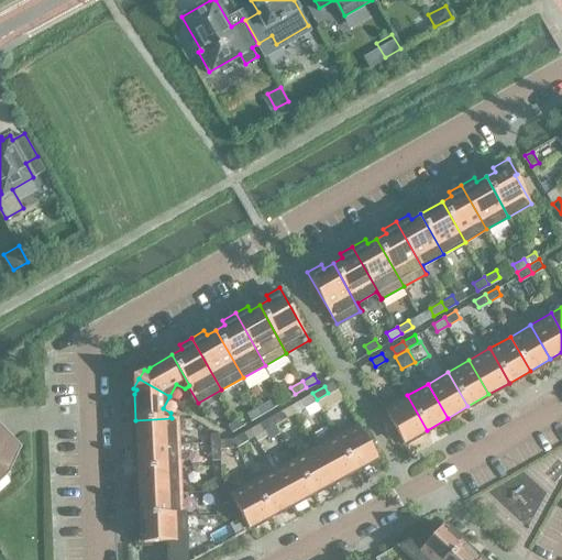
[(317,399),(312,393),(301,398),(306,406),(317,399)]
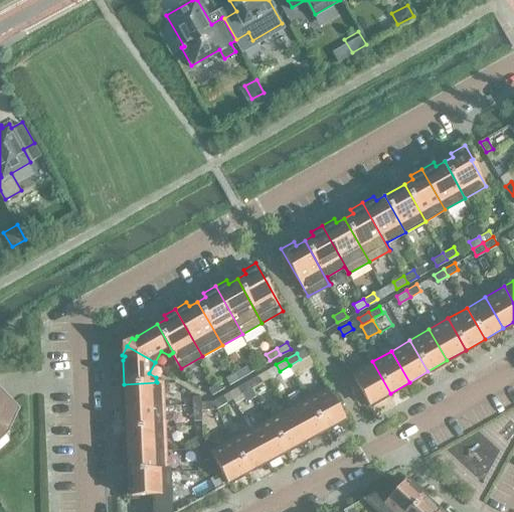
[(390,393),(372,361),(352,373),(370,404),(390,393)]
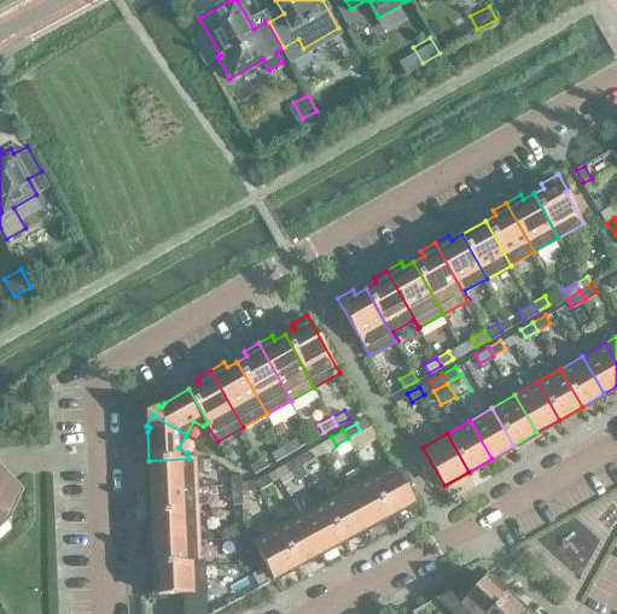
[(296,438),(284,445),(289,452),(301,445),(296,438)]
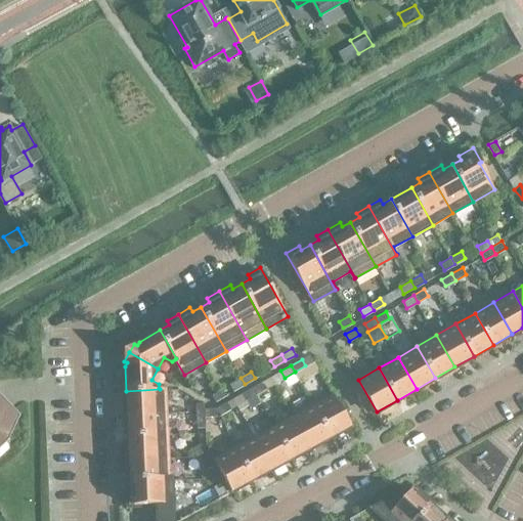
[(245,384),(241,378),(230,384),(234,390),(245,384)]
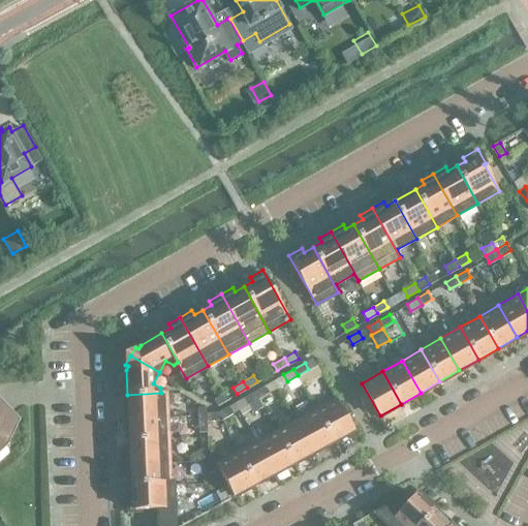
[(266,384),(255,391),(259,398),(270,392),(266,384)]
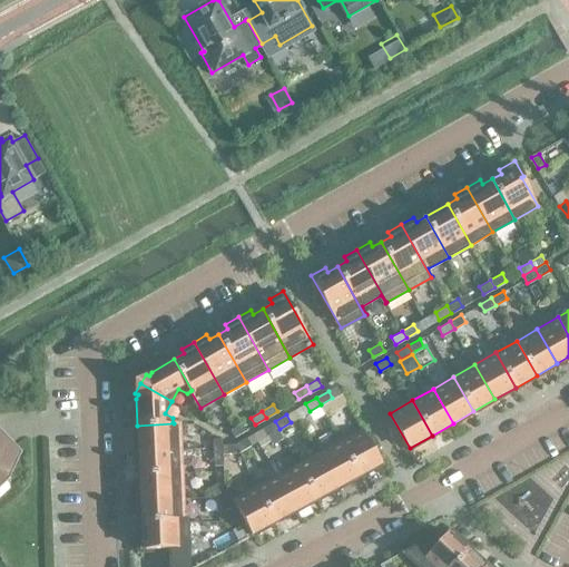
[(280,429),(275,421),(264,428),(268,434),(280,429)]
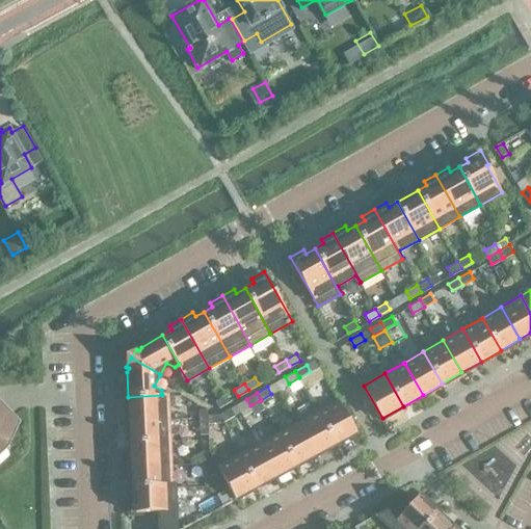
[(169,394),(161,394),(162,395),(128,397),(129,406),(125,406),(126,420),(170,418),(169,394)]
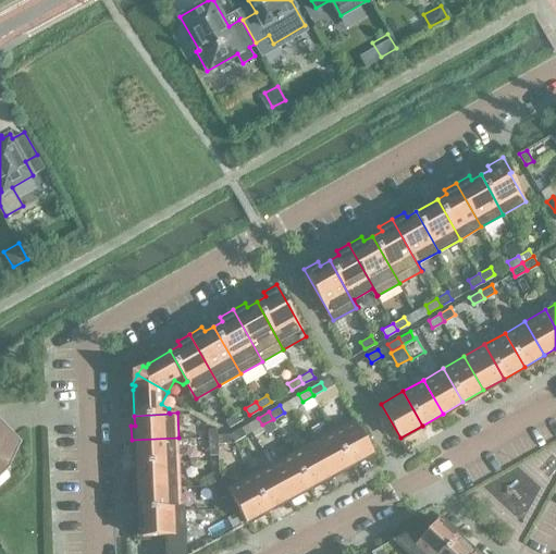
[(230,426),(241,419),(237,413),(226,419),(230,426)]
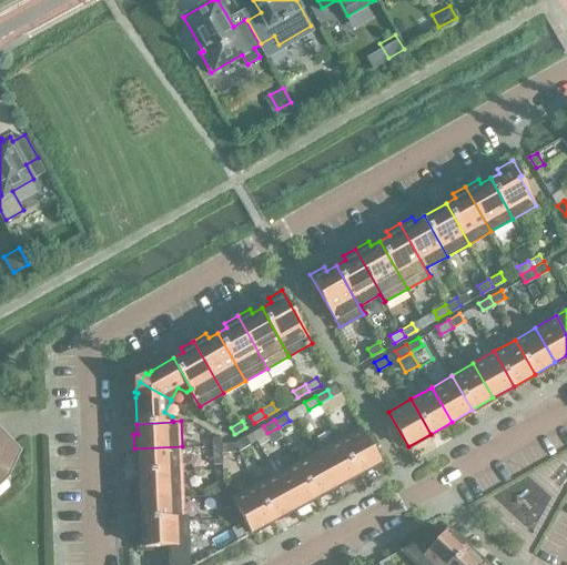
[(362,426),(340,439),(358,474),(381,462),(362,426)]
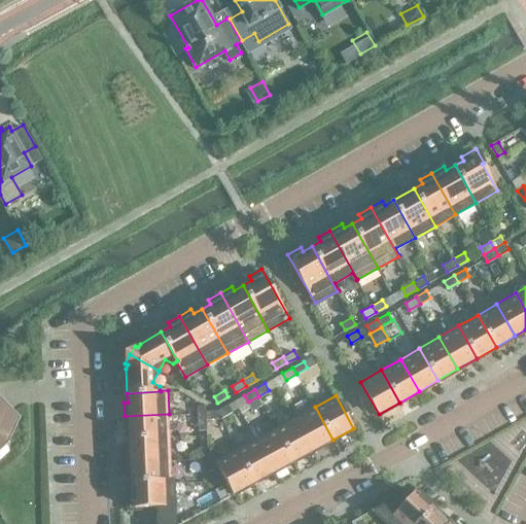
[(229,404),(218,410),(222,416),(233,411),(229,404)]
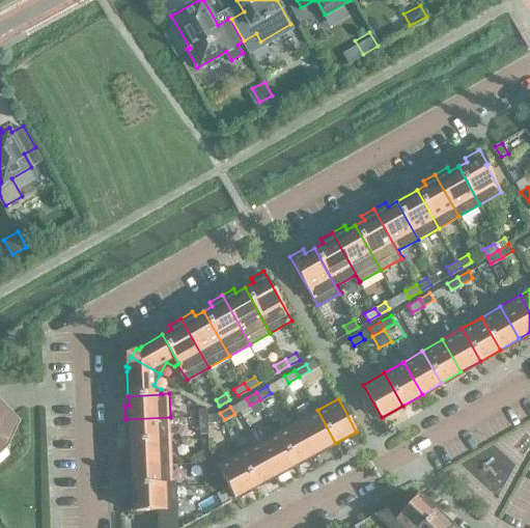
[(207,420),(207,413),(206,408),(199,408),(200,420),(207,420)]
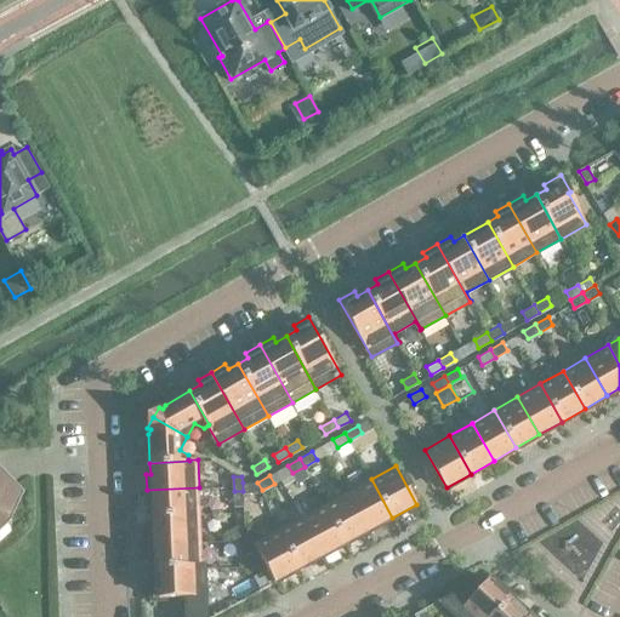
[(0,530),(6,525),(11,526),(11,525),(7,524),(18,498),(0,479),(0,530)]
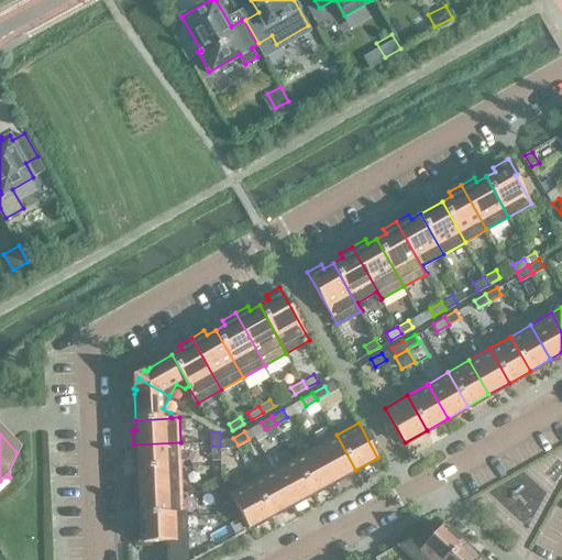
[(355,470),(337,435),(316,446),(334,481),(355,470)]
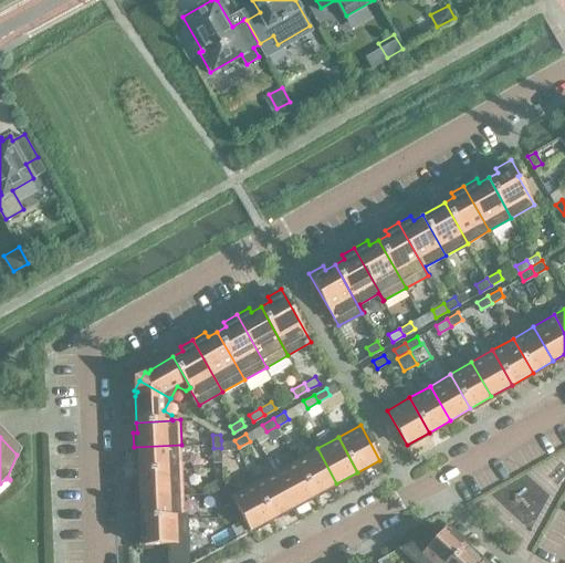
[(221,440),(221,448),(221,449),(234,449),(234,440),(221,440)]
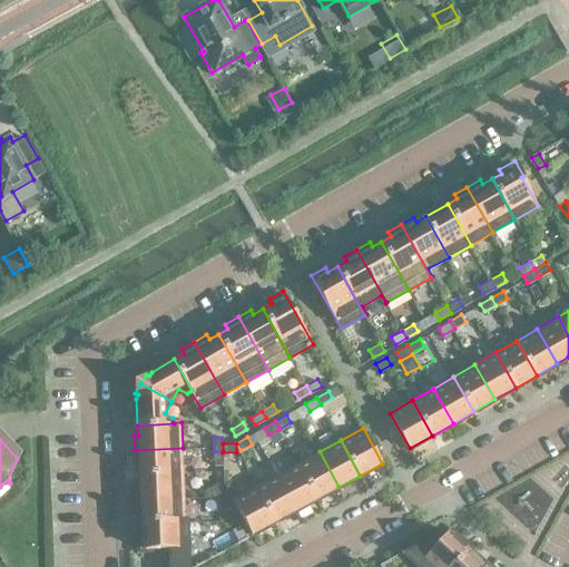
[(184,471),(183,448),(135,450),(136,463),(139,463),(139,473),(184,471)]
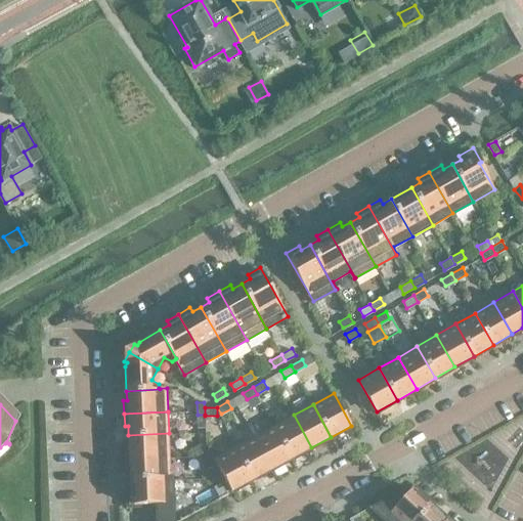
[(206,427),(205,416),(205,415),(198,415),(198,427),(206,427)]
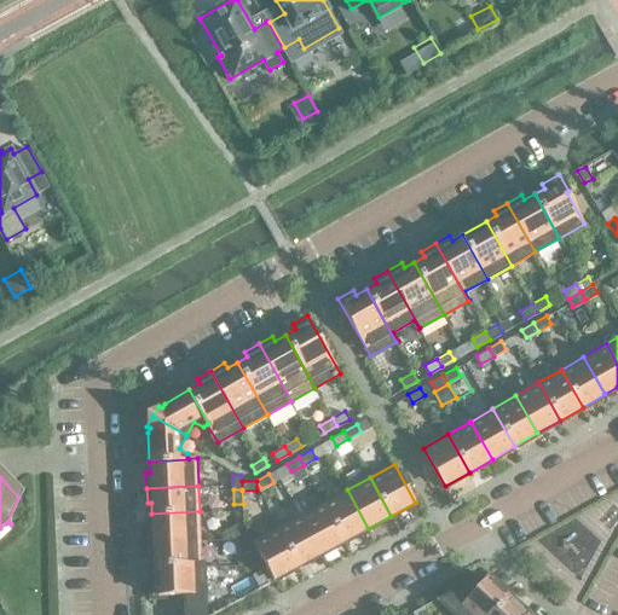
[(368,528),(347,489),(324,503),(345,540),(368,528)]
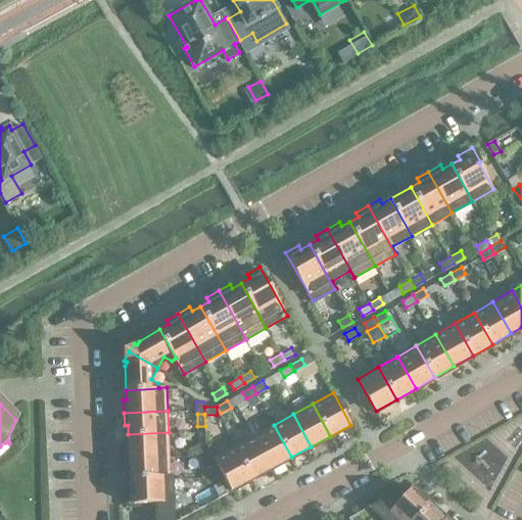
[(291,457),(274,425),(254,435),(272,468),(291,457)]
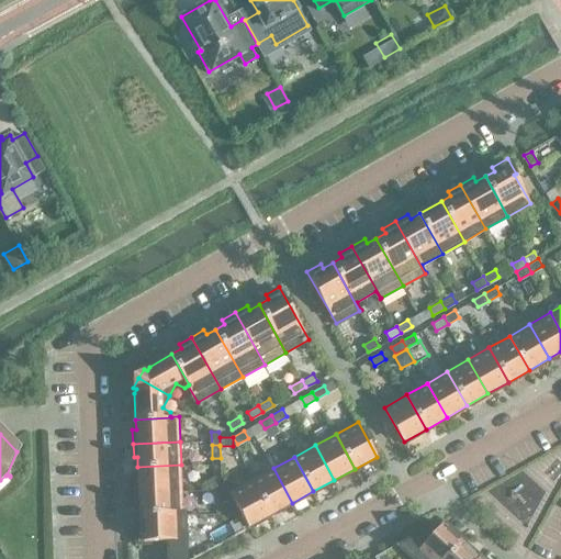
[(182,489),(181,465),(137,467),(137,477),(134,477),(134,491),(182,489)]
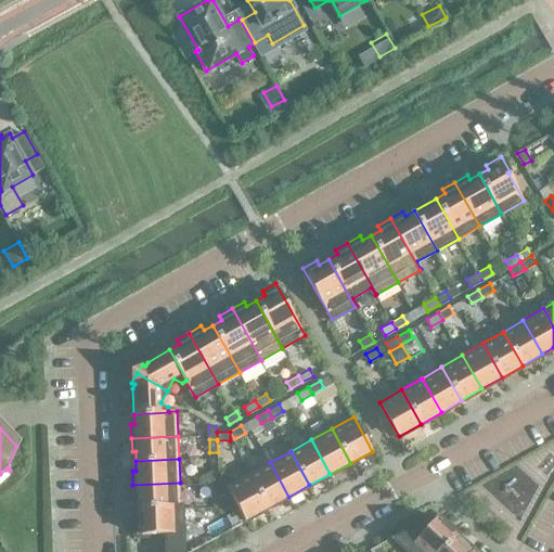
[(288,497),(270,462),(249,473),(268,508),(288,497)]
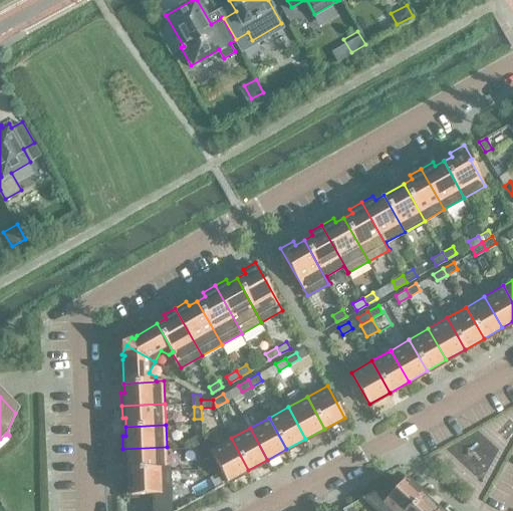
[(190,439),(196,449),(202,446),(197,435),(190,439)]
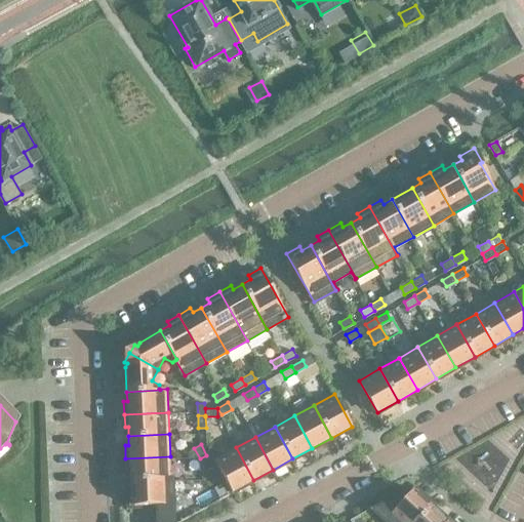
[(253,480),(236,447),(215,458),(233,491),(253,480)]
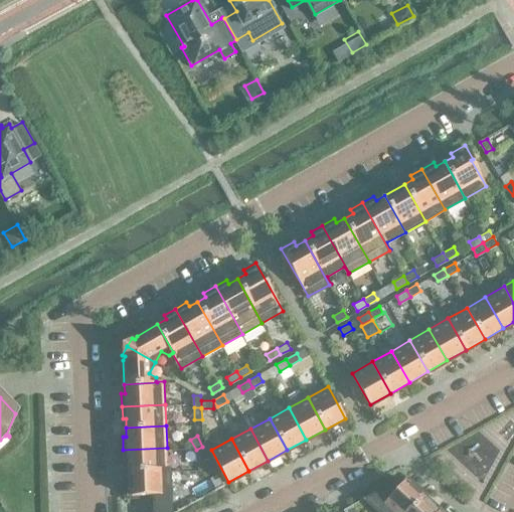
[(208,457),(202,447),(196,450),(201,461),(208,457)]
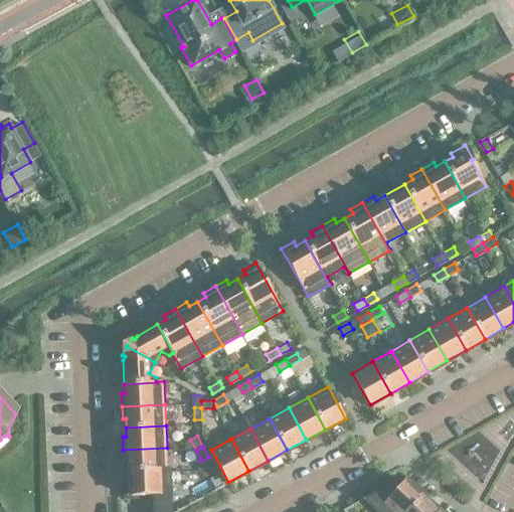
[(168,468),(167,448),(123,450),(123,462),(127,462),(127,472),(170,470),(170,468),(168,468)]
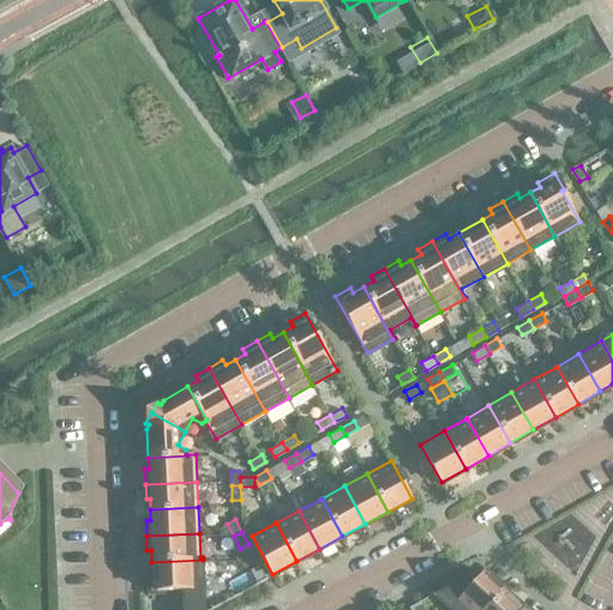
[(205,609),(203,560),(151,562),(151,573),(148,573),(149,593),(168,592),(168,589),(182,589),(182,609),(205,609)]
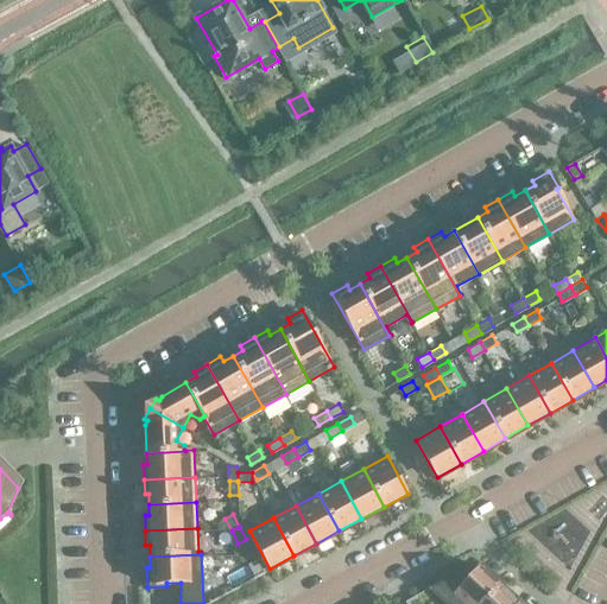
[(255,576),(264,571),(257,559),(248,564),(255,576)]
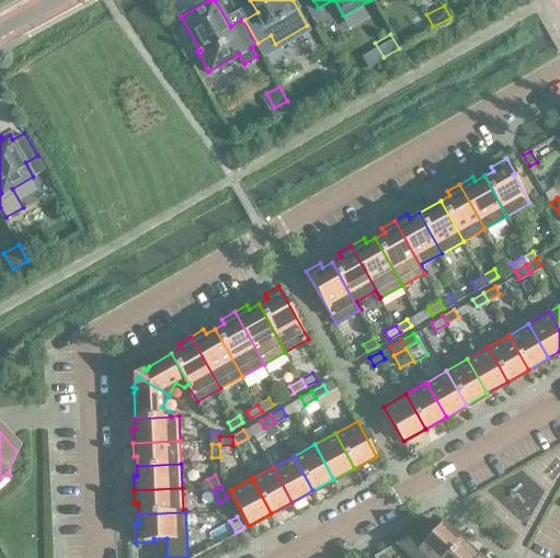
[(445,557),(461,541),(454,533),(457,530),(444,517),(432,531),(434,532),(425,542),(415,533),(397,543),(413,557),(445,557)]
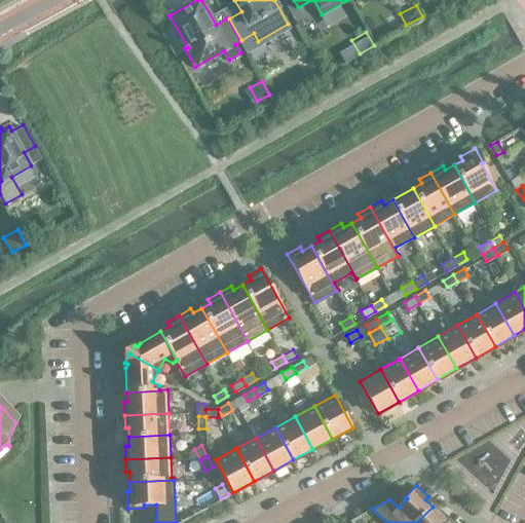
[(449,522),(450,522),(433,507),(417,522),(449,522)]
